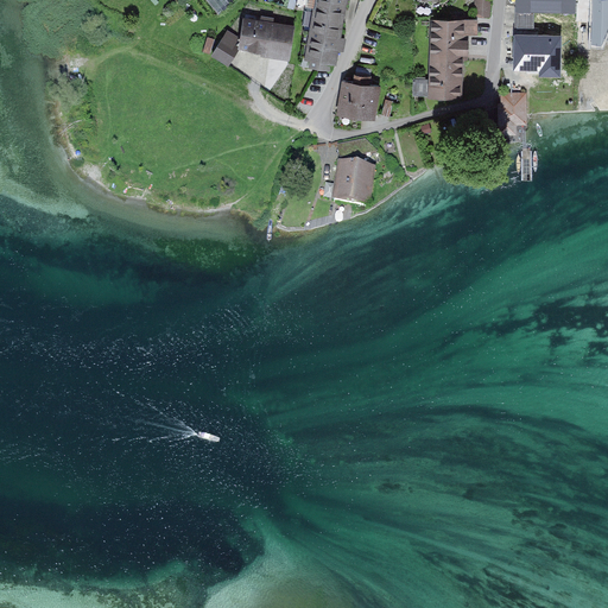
[(206,0),(217,13),(233,0),(206,0)]
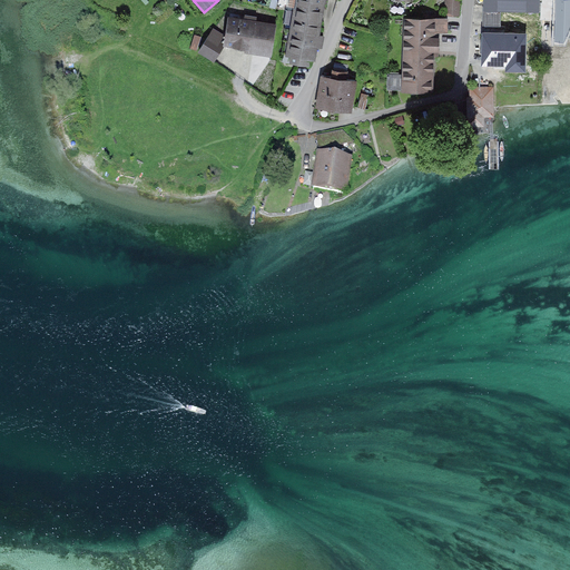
[(292,0),(291,8),(288,8),(285,25),(287,25),(285,40),(288,41),(286,56),(292,57),(292,61),(308,65),(310,60),(314,61),(317,46),(321,47),(323,35),(320,35),(325,0),(292,0)]
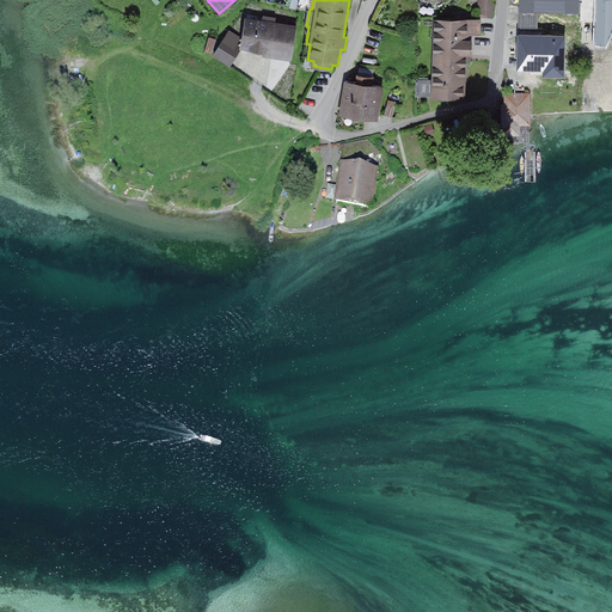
[(495,0),(478,0),(478,14),(495,16),(495,0)]
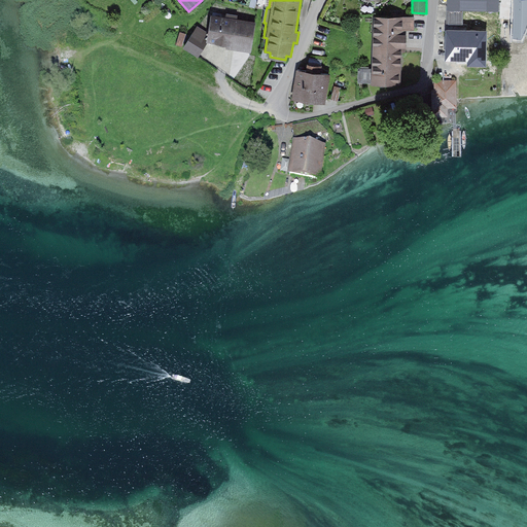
[(448,0),(448,10),(463,10),(497,11),(497,0),(448,0)]
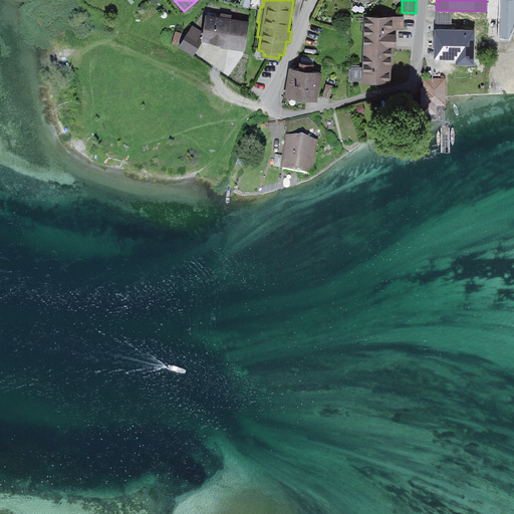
[(513,0),(500,0),(500,37),(513,37),(513,0)]
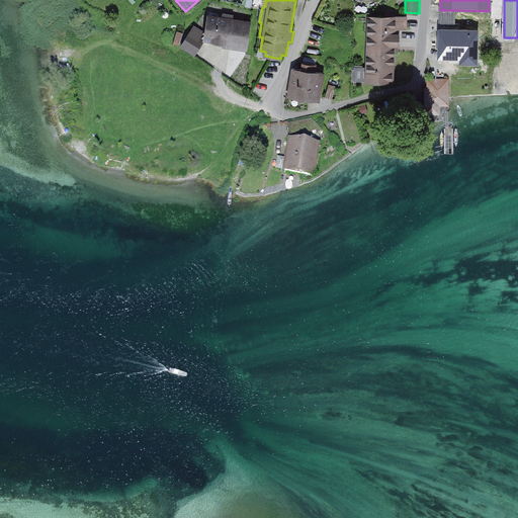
[(440,24),(455,24),(455,10),(440,10),(440,24)]
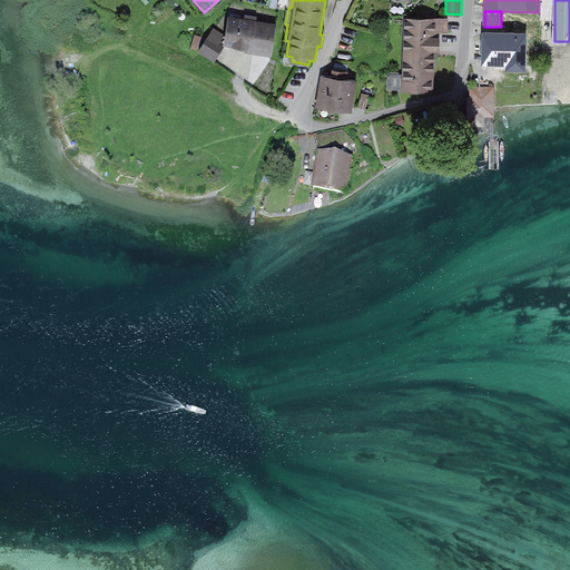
[(275,26),(232,19),(227,47),(271,53),(275,26)]
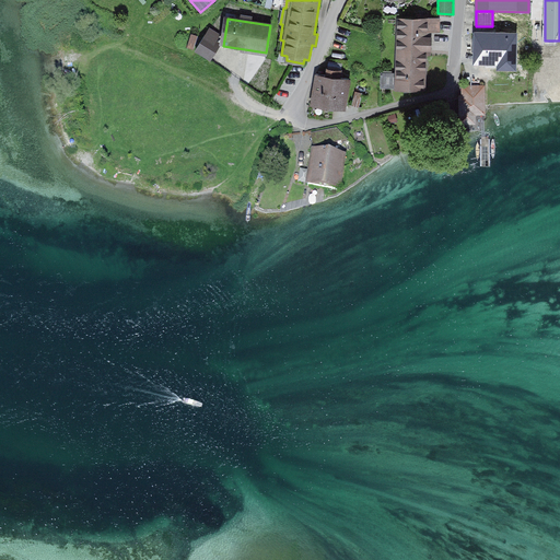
[(423,20),(398,19),(396,91),(428,92),(429,53),(433,53),(433,38),(430,38),(430,20),(423,20)]
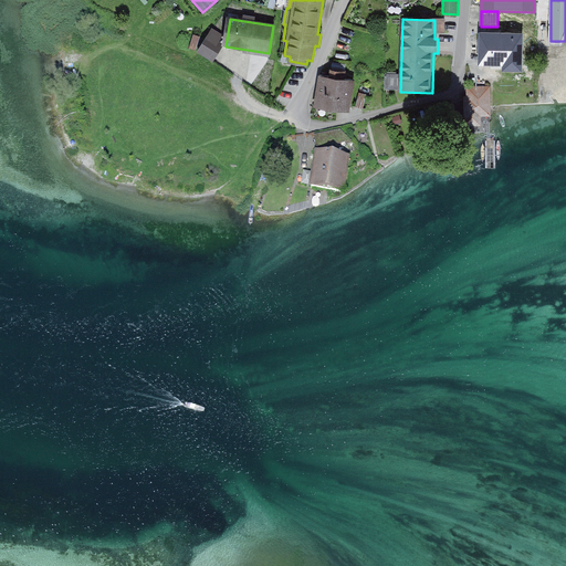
[(447,33),(447,19),(437,19),(435,20),(435,39),(438,39),(438,34),(447,33)]
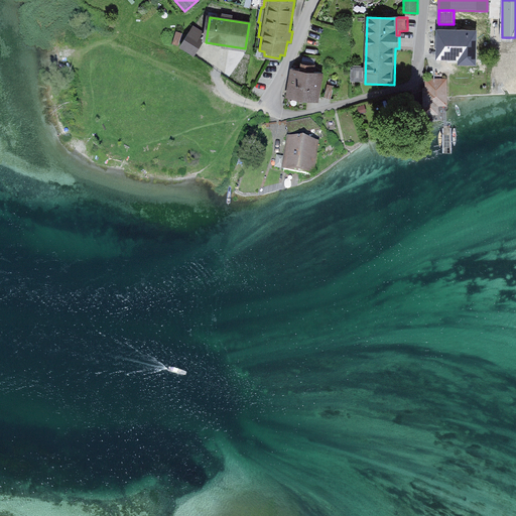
[(180,44),(183,32),(176,30),(173,42),(180,44)]
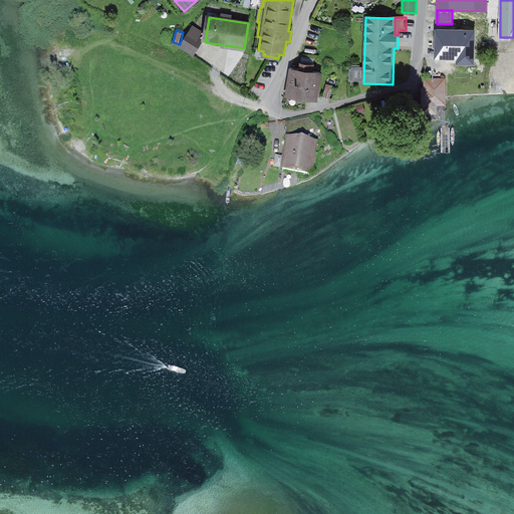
[(473,32),(437,32),(437,58),(473,58),(473,32)]
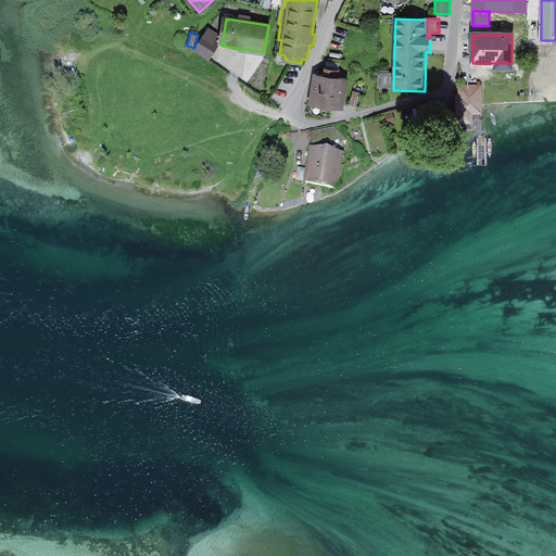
[(325,77),(314,75),(310,108),(343,112),(348,79),(338,78),(339,73),(326,71),(325,77)]
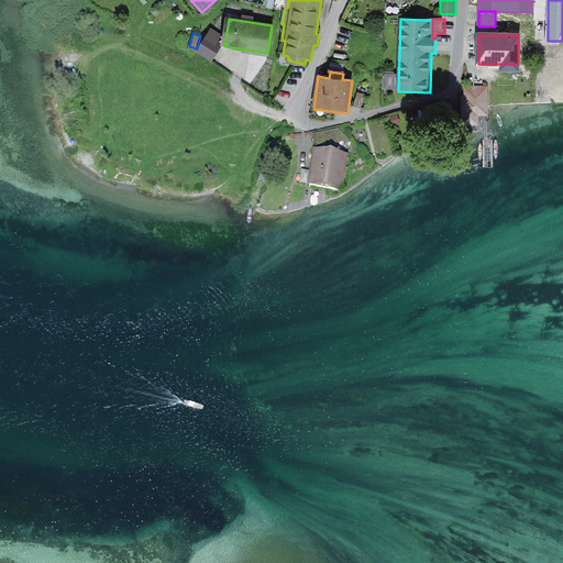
[(487,87),(464,87),(464,97),(462,97),(462,125),(478,125),(477,117),(488,117),(487,87)]
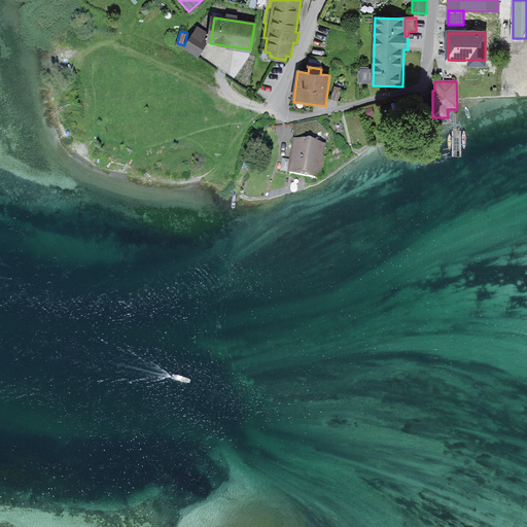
[(325,148),(294,143),(289,175),(319,180),(325,148)]
